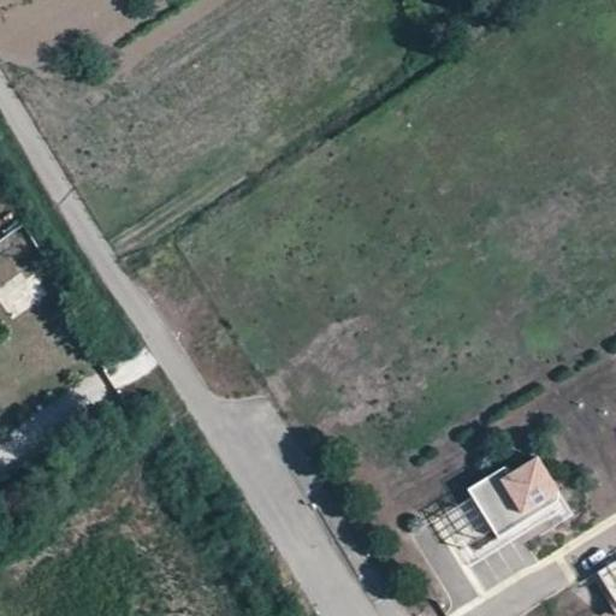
[(452,0),(468,11),(475,0),(452,0)]
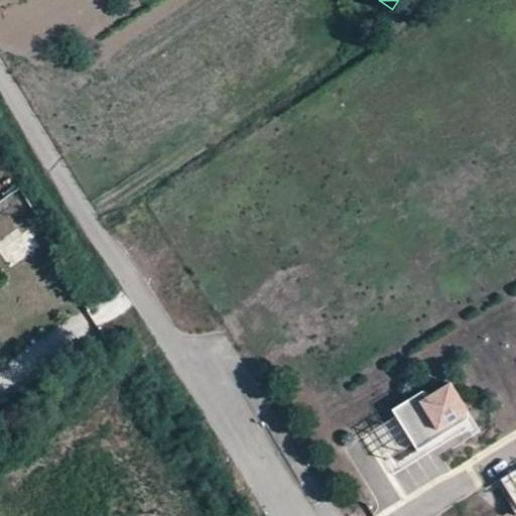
[(17,261),(36,248),(27,235),(8,248),(17,261)]
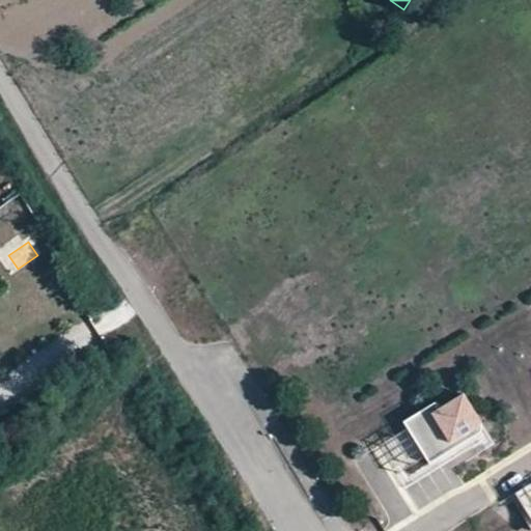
[(403,421),(408,427),(426,457),(430,465),(448,454),(444,447),(482,424),(464,394),(439,409),(435,401),(403,421)]
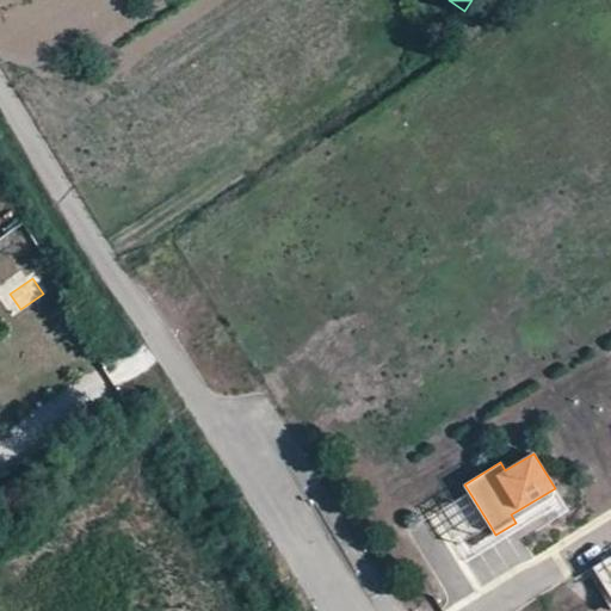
[(610,556),(596,567),(610,593),(610,556)]
